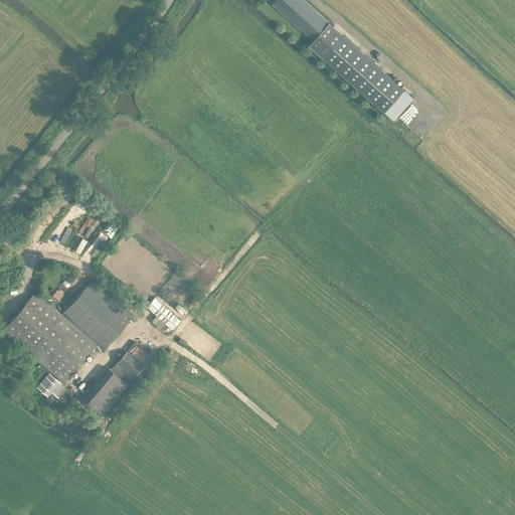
[(304,0),(275,0),(272,4),(313,40),(329,22),(304,0)]
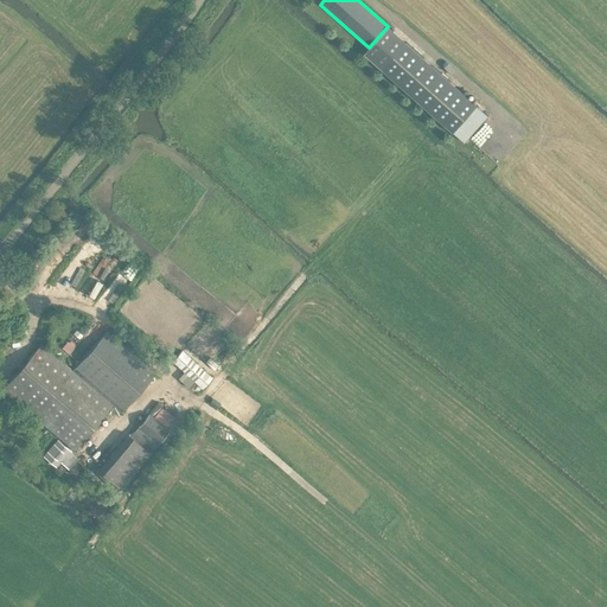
[(364,52),(464,140),(489,114),(388,26),(369,48),(364,52)]
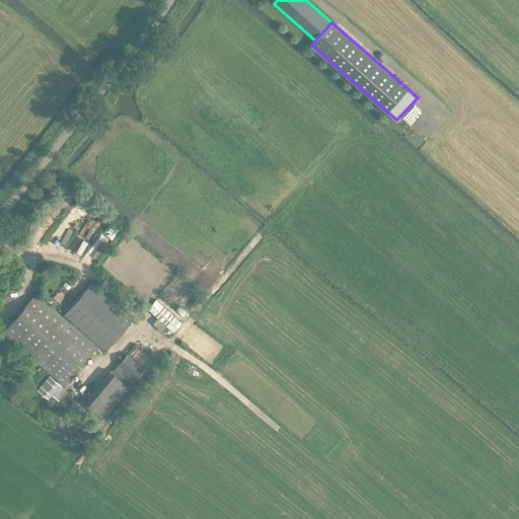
[(78,203),(63,222),(74,229),(88,210),(78,203)]
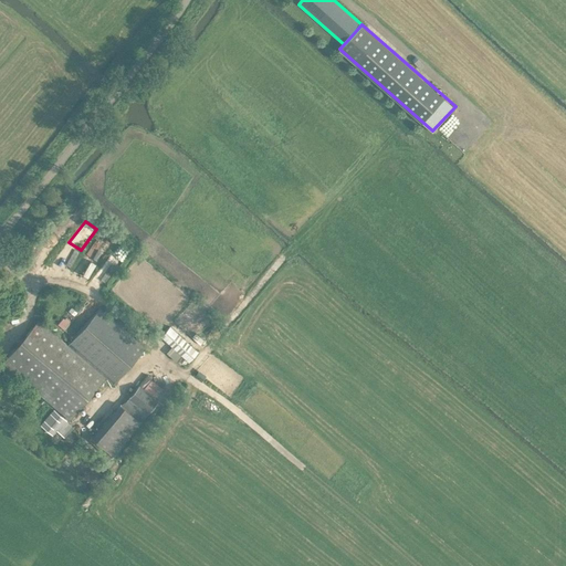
[(111,258),(121,263),(130,248),(121,242),(111,258)]
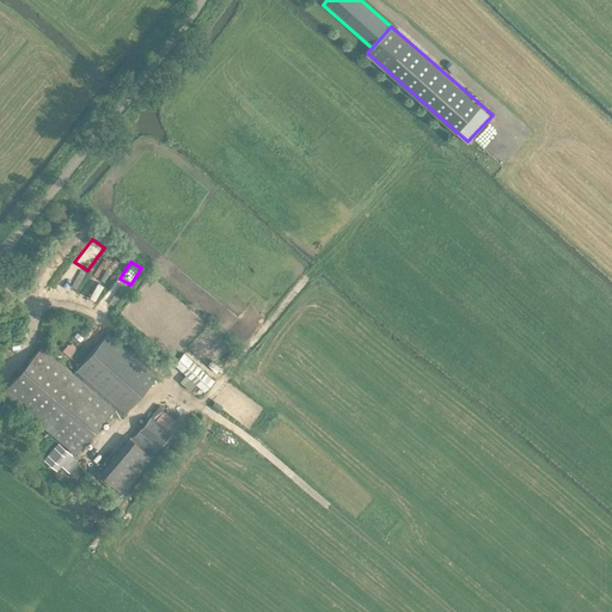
[(75,371),(124,414),(155,377),(106,335),(75,371)]
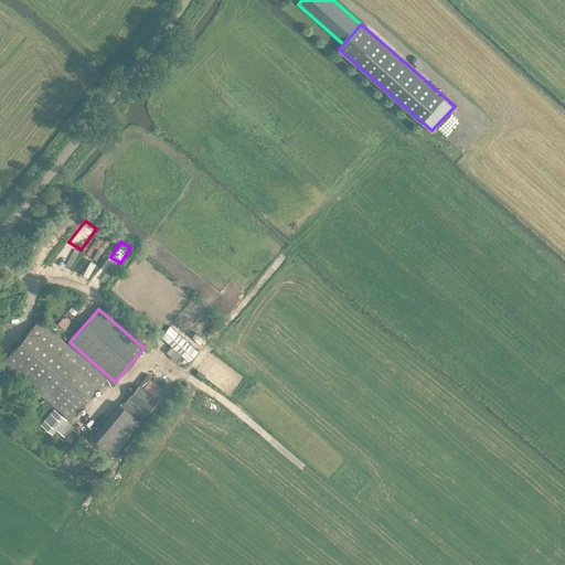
[(67,311),(57,324),(64,329),(74,317),(67,311)]
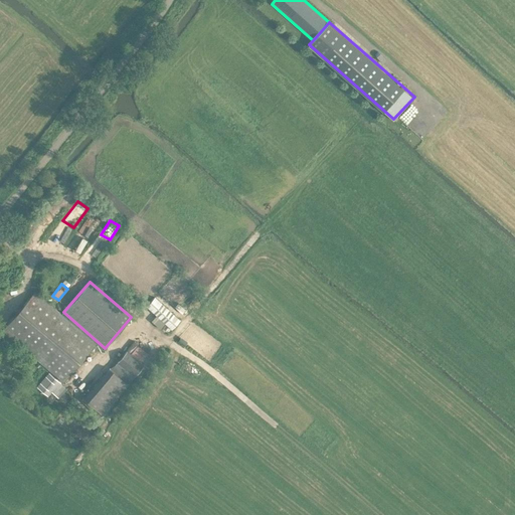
[(1,331),(62,382),(95,344),(60,315),(34,292),(1,331)]
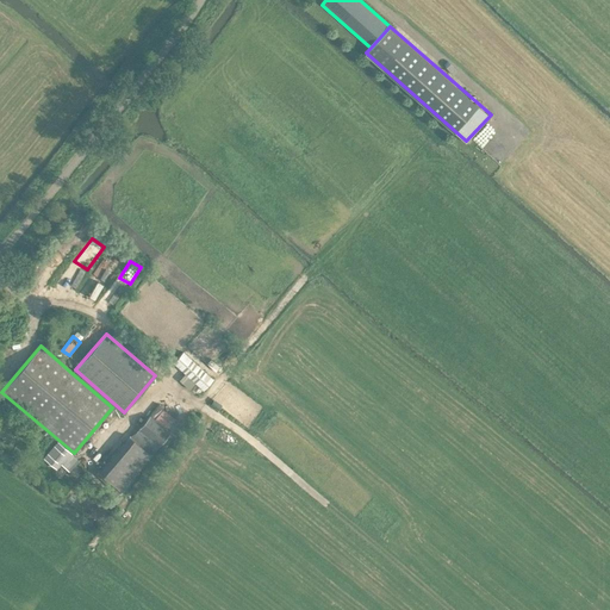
[(173,363),(203,390),(212,379),(182,353),(173,363)]
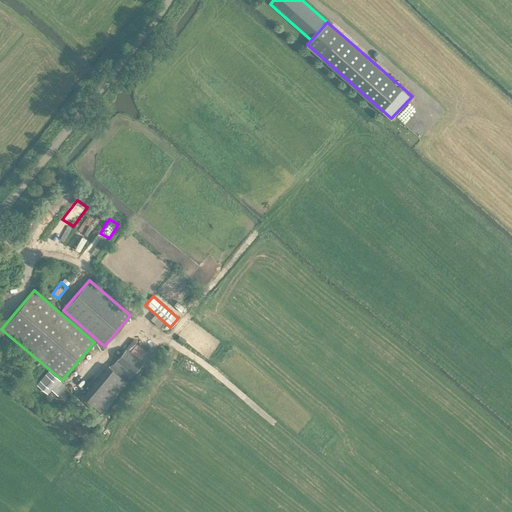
[(116,359),(133,374),(143,363),(126,348),(116,359)]
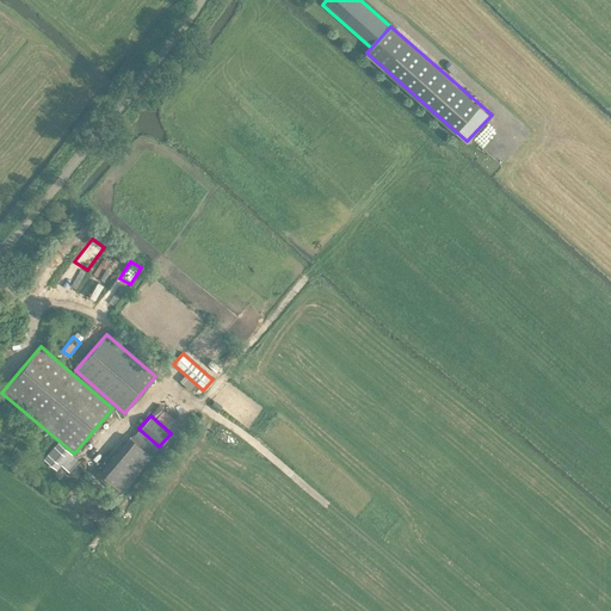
[(218,433),(239,444),(242,437),(222,426),(218,433)]
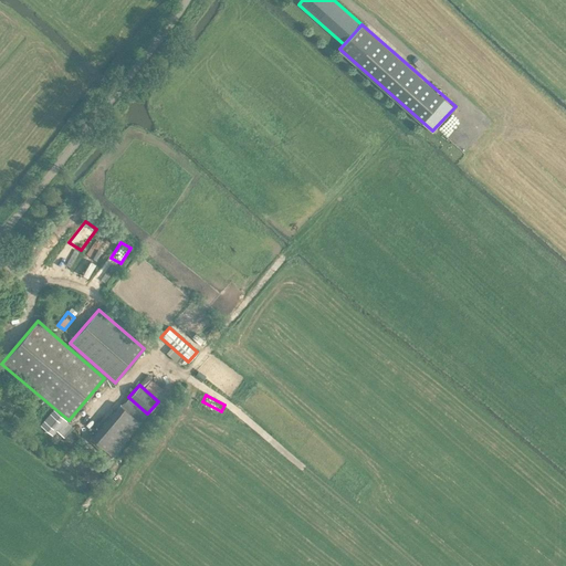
[(92,438),(112,456),(140,421),(119,405),(92,438)]
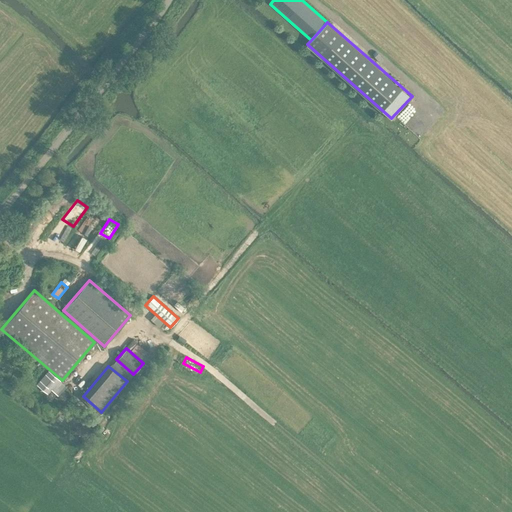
[(51,389),(58,395),(64,400),(69,395),(63,390),(66,386),(58,380),(59,379),(48,370),(37,384),(47,393),(51,389)]
